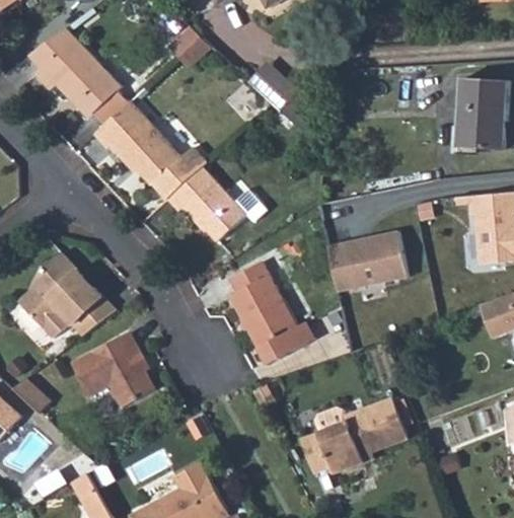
[(260,0),(266,10),(285,0),(260,0)]
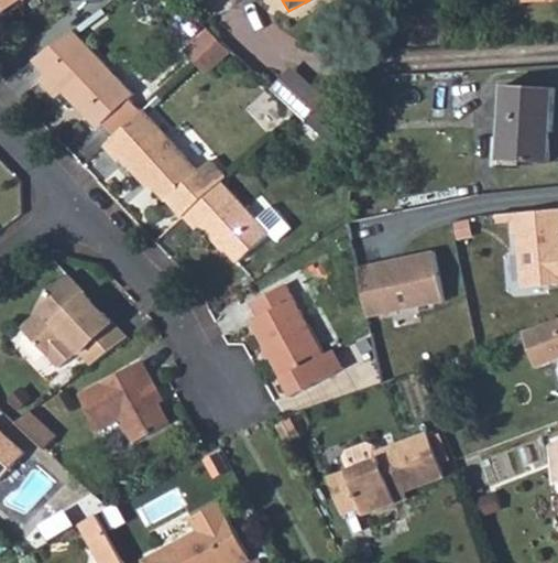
[(93,125),(107,141),(134,117),(121,103),(128,96),(74,29),(35,60),(44,73),(37,79),(54,99),(61,93),(88,128),(93,125)]
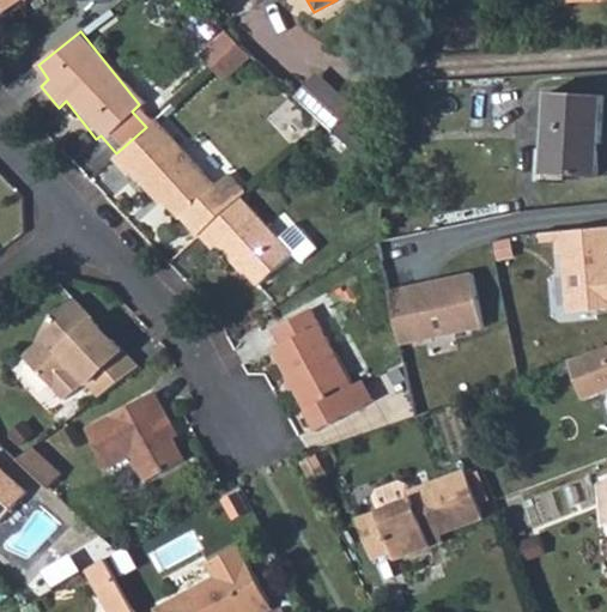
[(196,80),(225,54),(212,41),(184,67),(196,80)]
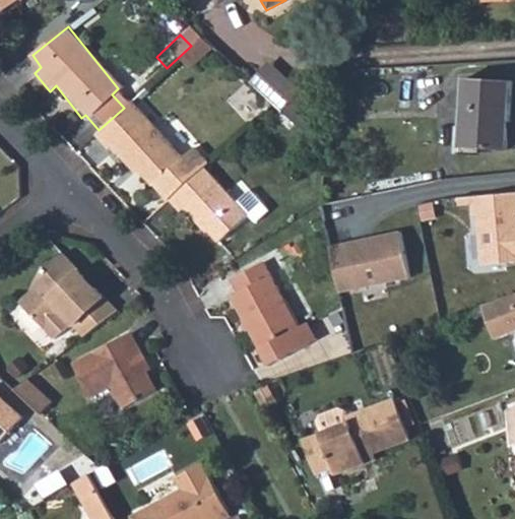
[(178,79),(202,57),(191,46),(167,68),(178,79)]
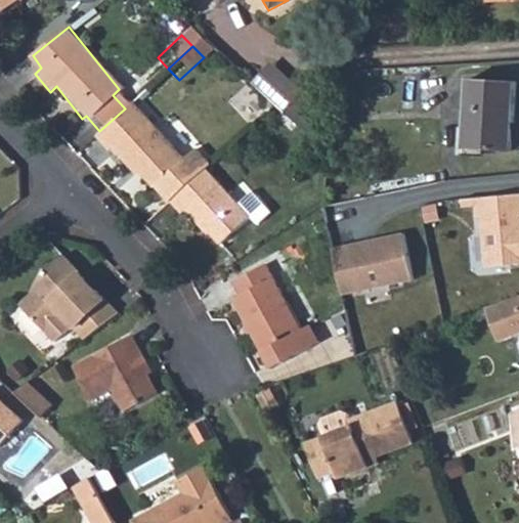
[(267,67),(255,88),(286,105),(298,84),(267,67)]
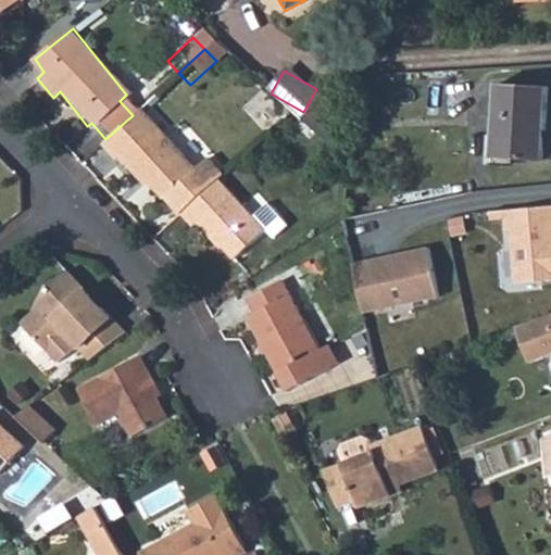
[(545,89),(495,85),(490,159),(539,163),(545,89)]
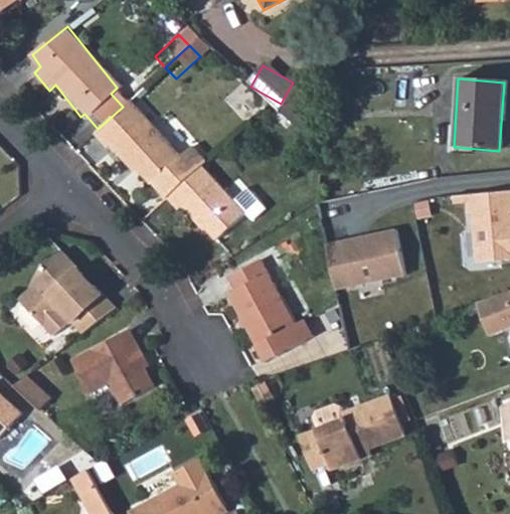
[(166,198),(200,165),(206,160),(191,144),(179,154),(130,100),(123,107),(98,129),(93,134),(106,148),(109,146),(125,165),(130,161),(166,198)]
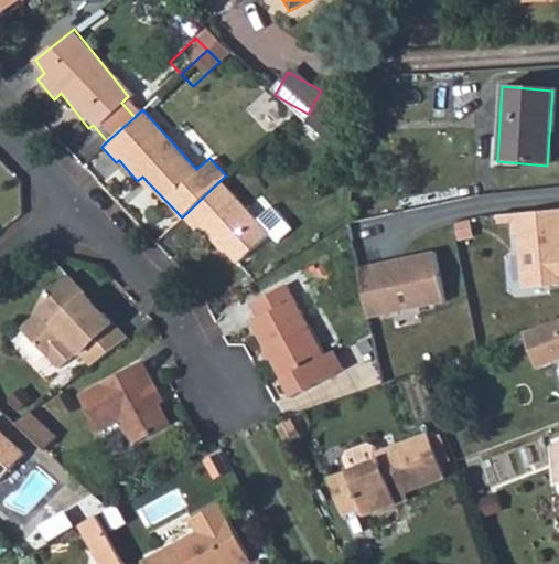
[(255,219),(219,181),(182,217),(194,231),(199,226),(216,246),(221,243),(238,263),(269,232),(276,241),(290,227),(269,205),(255,219)]
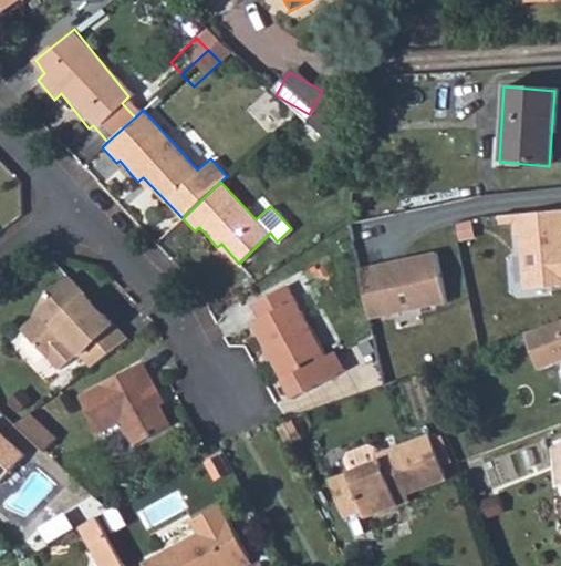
[(560,209),(513,214),(515,235),(518,235),(523,290),(560,286),(560,240),(560,242),(560,230),(560,209)]
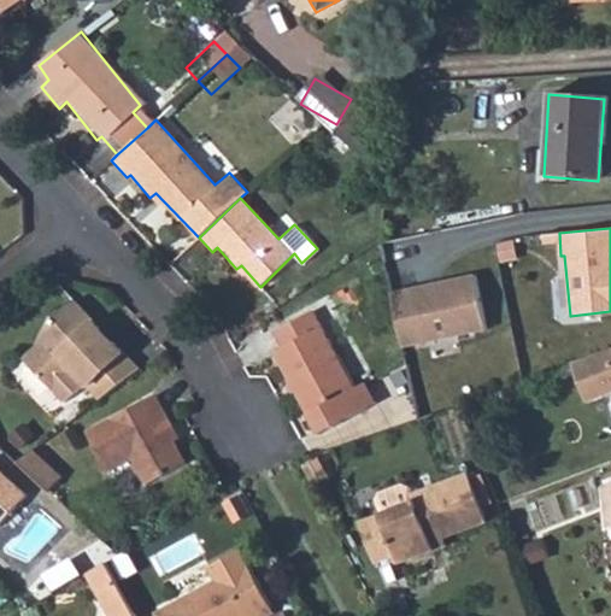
[(474,281),(391,300),(403,355),(486,336),(474,281)]
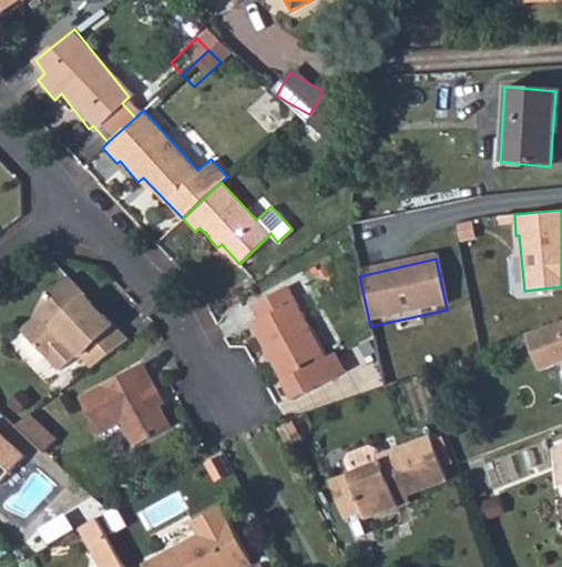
[(79,353),(92,366),(125,341),(102,315),(101,317),(85,303),(90,301),(68,277),(47,294),(38,314),(18,328),(52,373),(79,353)]
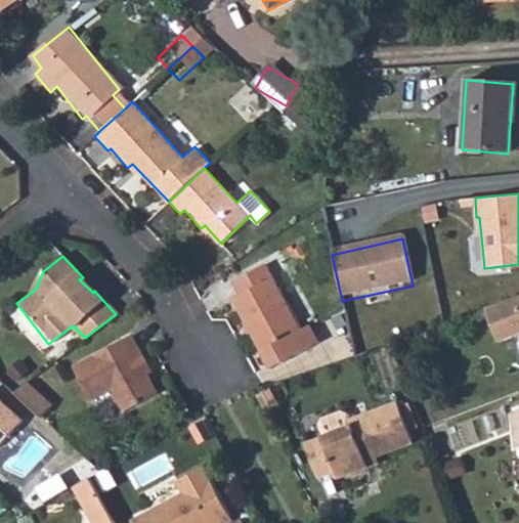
[(241,294),(230,299),(258,349),(268,366),(309,343),(299,325),(263,261),(232,278),(241,294)]
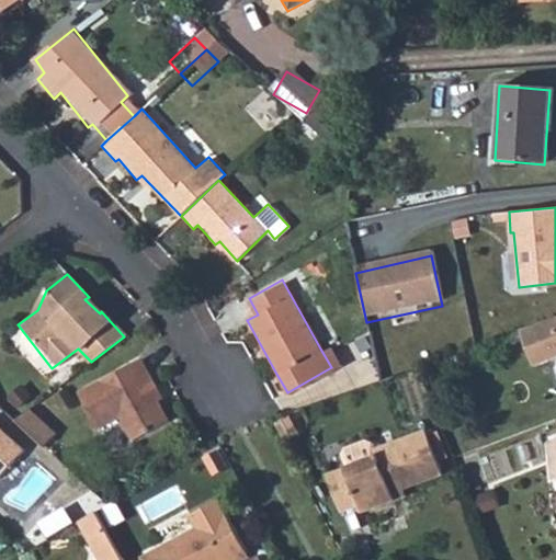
[(555,316),(514,331),(528,365),(555,354),(555,316)]
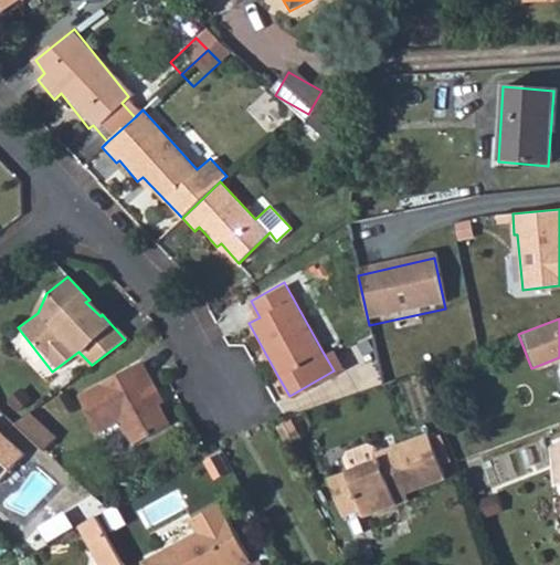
[(333,346),(323,352),(334,370),(342,365),(333,346)]
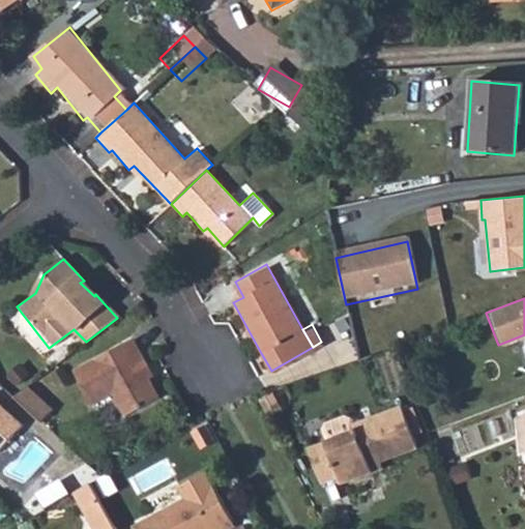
[(137,354),(128,341),(68,374),(87,407),(109,395),(122,417),(153,399),(135,364),(137,354)]
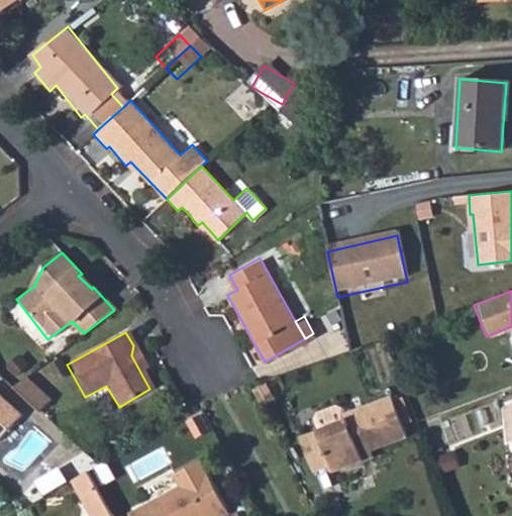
[(0,440),(2,442),(26,417),(0,392),(0,379),(3,376),(0,373),(0,440)]
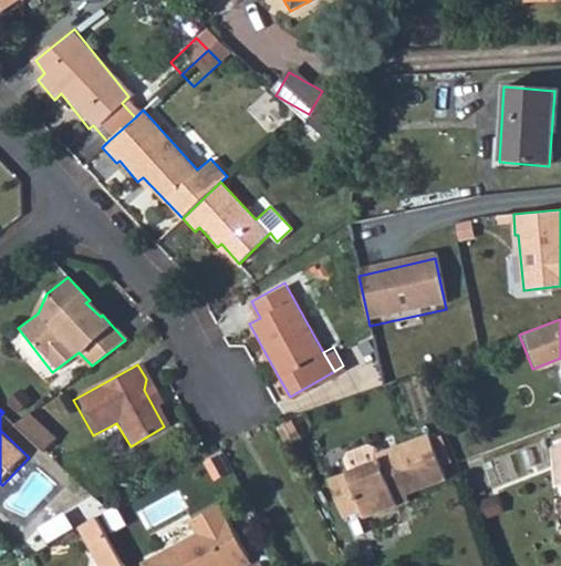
[(54,434),(29,412),(16,423),(43,448),(54,434)]
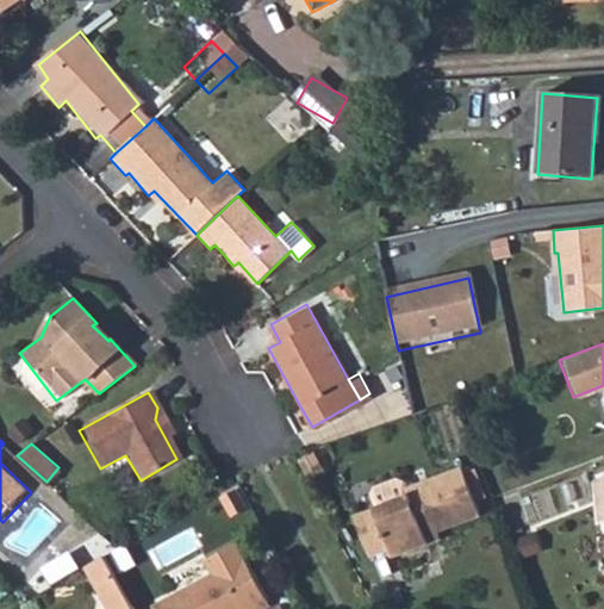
[(474,513),(455,463),(402,485),(398,477),(390,474),(367,484),(365,491),(369,504),(346,514),(361,553),(380,545),(384,554),(422,540),(421,533),(474,513)]
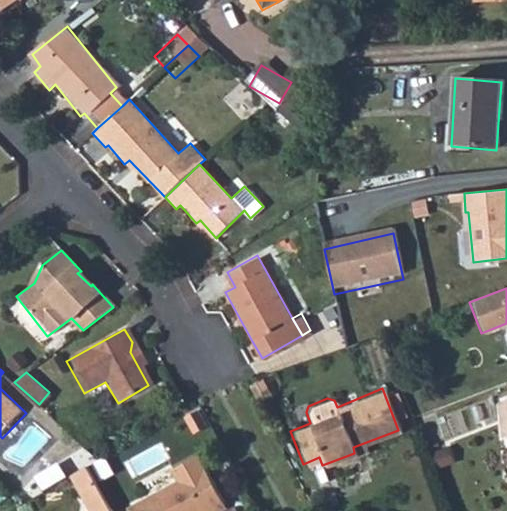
[(506,403),(494,409),(497,443),(505,443),(506,444),(506,472),(499,482),(506,489),(506,403)]
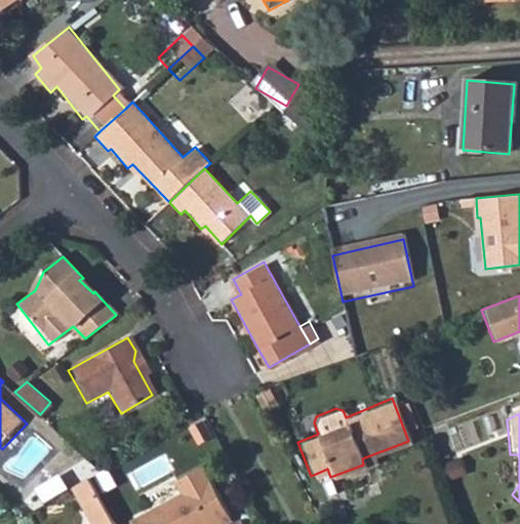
[(223,523),(229,521),(205,481),(207,480),(199,466),(173,481),(181,493),(127,522),(127,523),(223,523)]
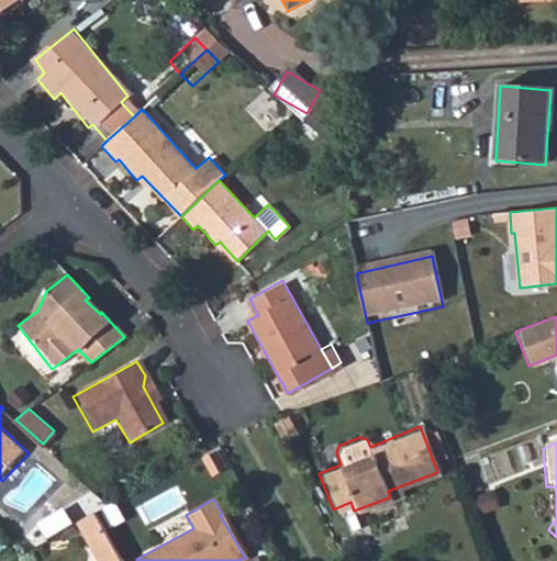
[(101,512),(110,528),(131,518),(121,502),(101,512)]
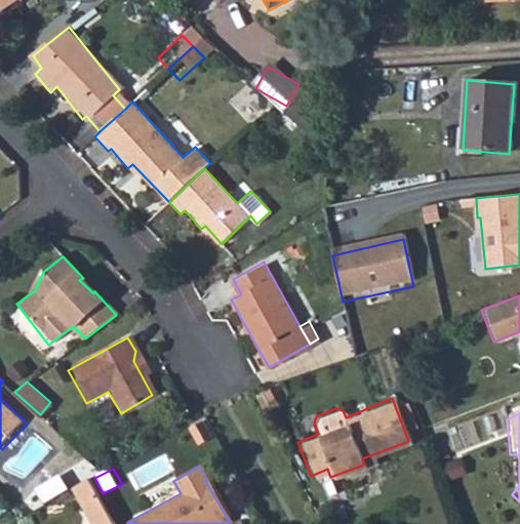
[(111,523),(111,522),(89,483),(72,492),(89,523),(111,523)]
